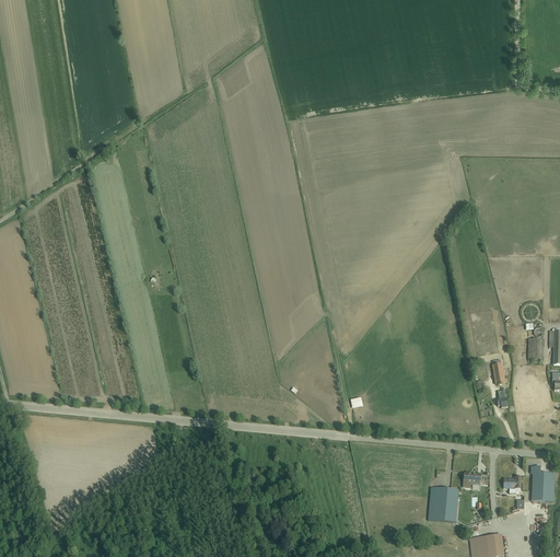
[(559,329),(549,329),(549,346),(553,346),(552,363),(559,363),(559,329)]
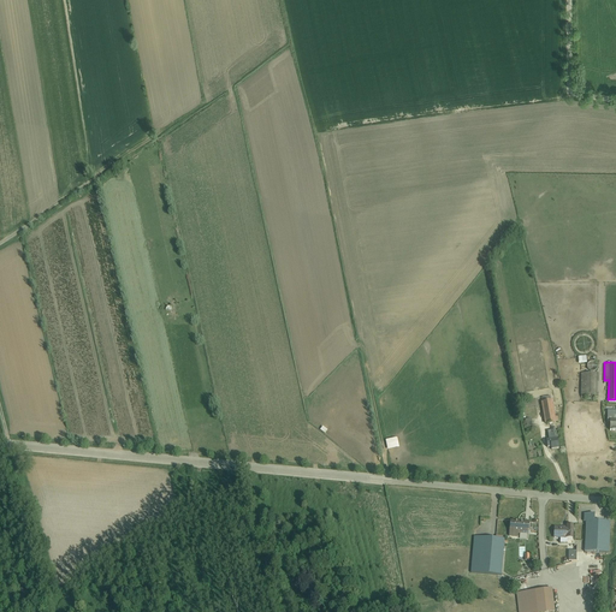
[(599,372),(581,372),(581,396),(587,396),(599,397),(599,372)]
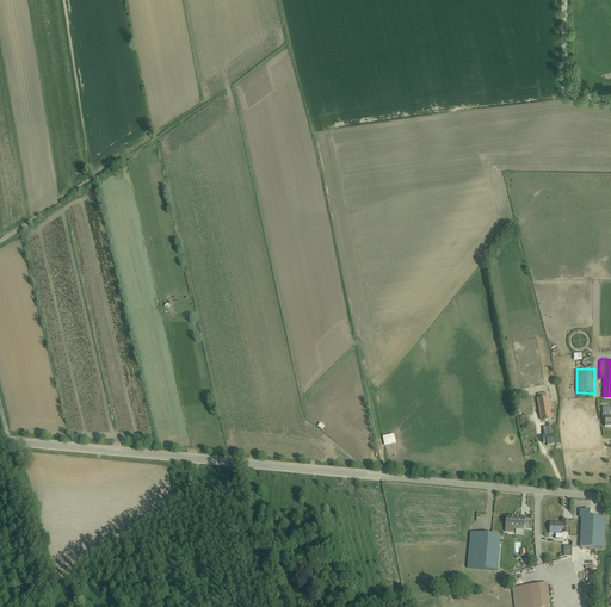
[(538,396),(537,397),(541,419),(554,416),(553,412),(551,412),(548,395),(547,395),(545,390),(537,391),(538,396)]
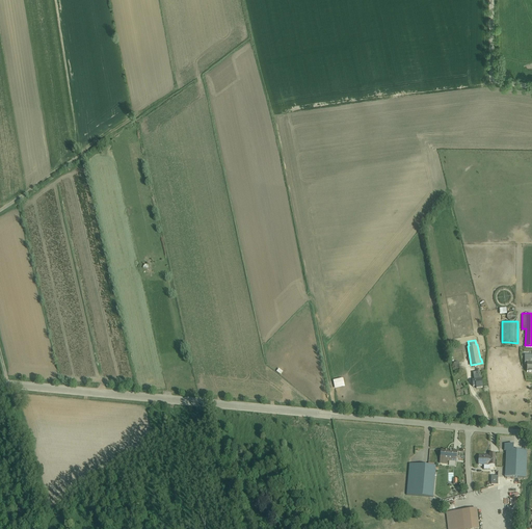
[(474,378),(472,378),(473,385),(476,385),(476,387),(483,386),(480,369),(473,371),(474,378)]
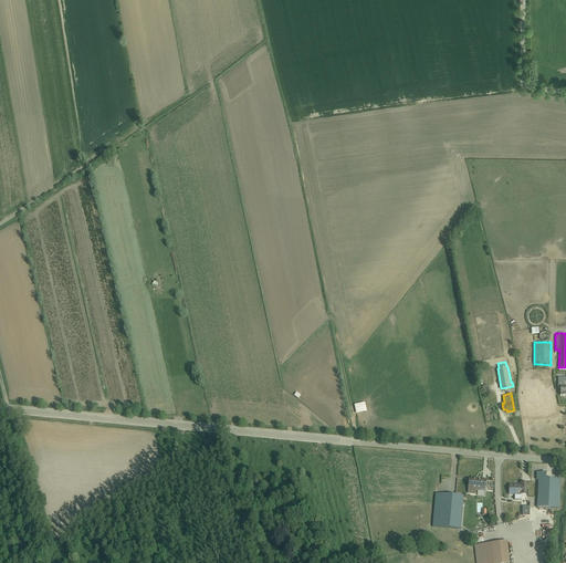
[(364,400),(355,403),(356,412),(365,409),(364,400)]
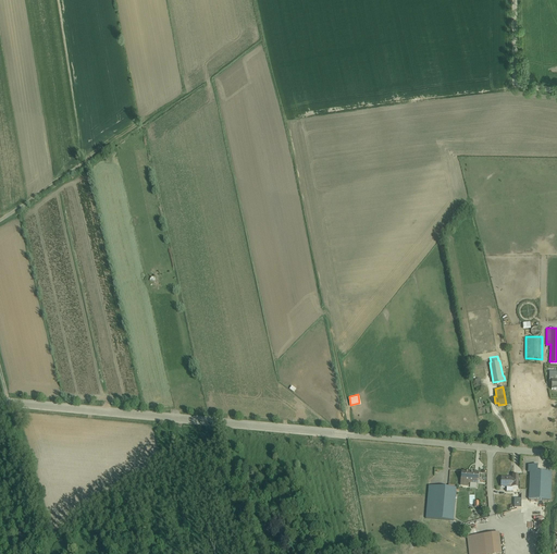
[(528,464),(528,470),(530,470),(529,497),(551,499),(552,471),(537,470),(537,464),(528,464)]
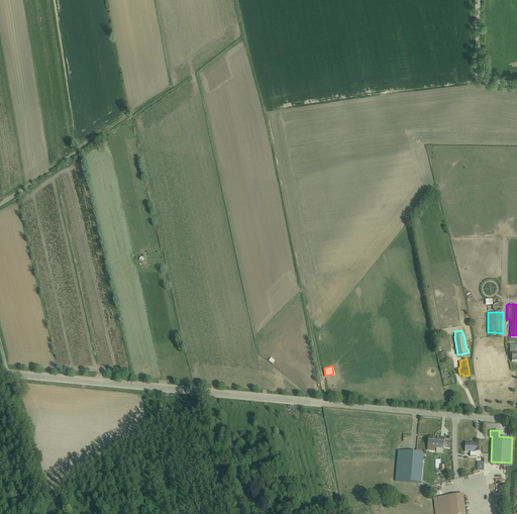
[(428,436),(427,448),(435,449),(435,446),(443,447),(444,436),(440,436),(440,437),(428,436)]
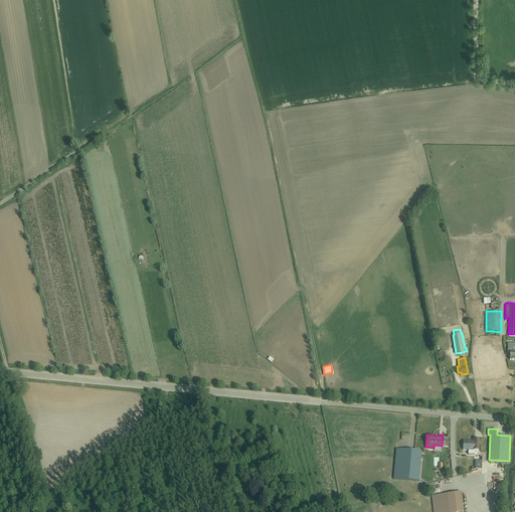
[(464,440),(464,449),(469,449),(469,453),(474,453),(474,452),(479,452),(479,438),(474,438),(474,440),(464,440)]
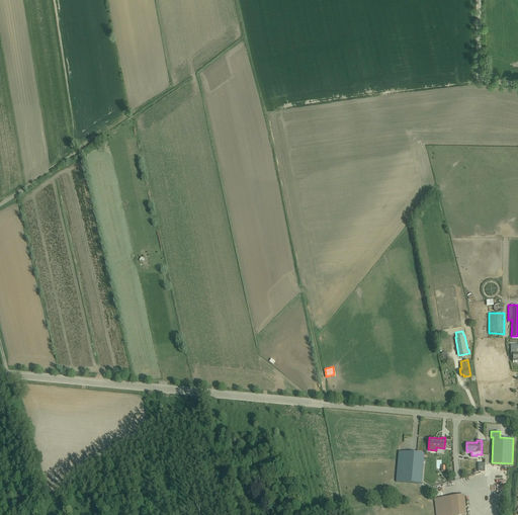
[(399,450),(397,481),(422,483),(424,452),(399,450)]
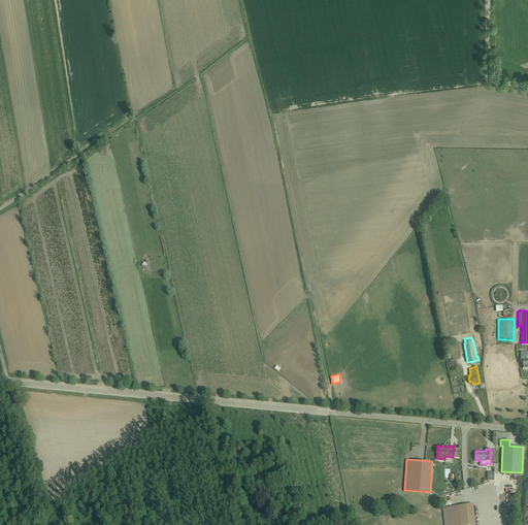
[(458,504),(460,524),(463,524),(475,524),(473,503),(458,504)]
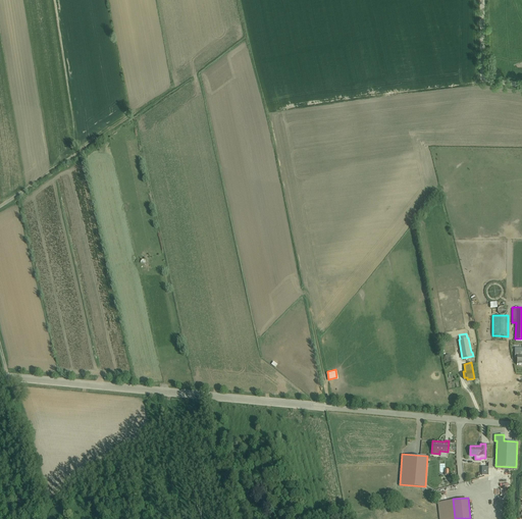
[(455,518),(453,499),(437,501),(439,518),(455,518)]
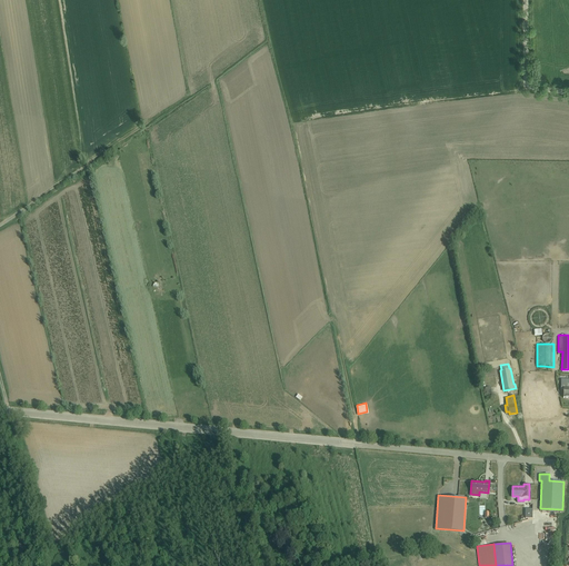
All buildings are outlined.
